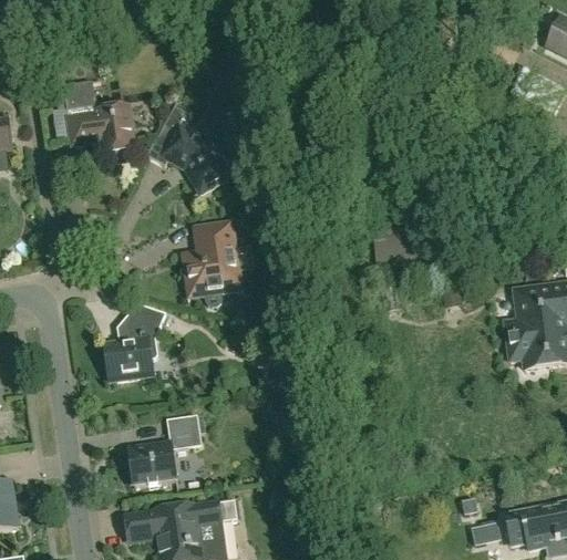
[(566,23),(558,20),(547,43),(566,53),(566,23)]
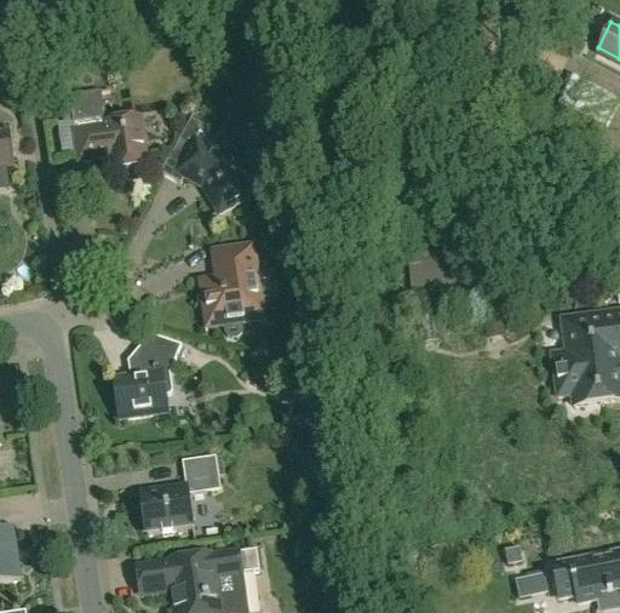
[(557,102),(579,113),(595,82),(573,72),(557,102)]
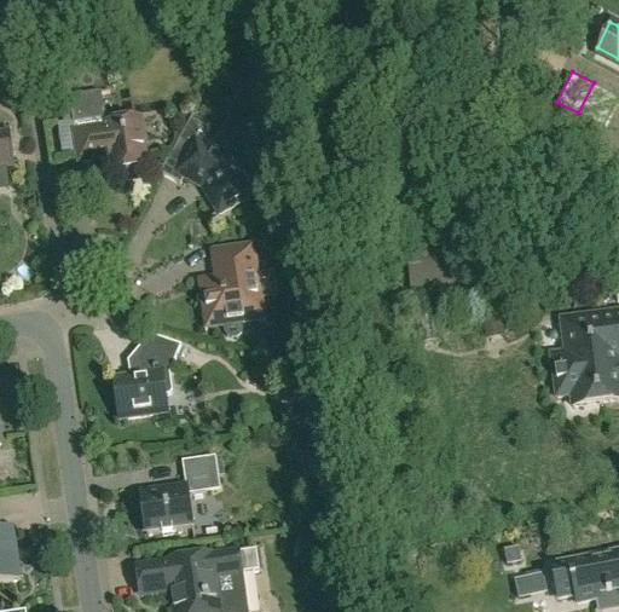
[(79,159),(94,156),(110,154),(111,168),(148,163),(142,114),(105,120),(105,114),(104,104),(102,87),(69,92),(79,159)]
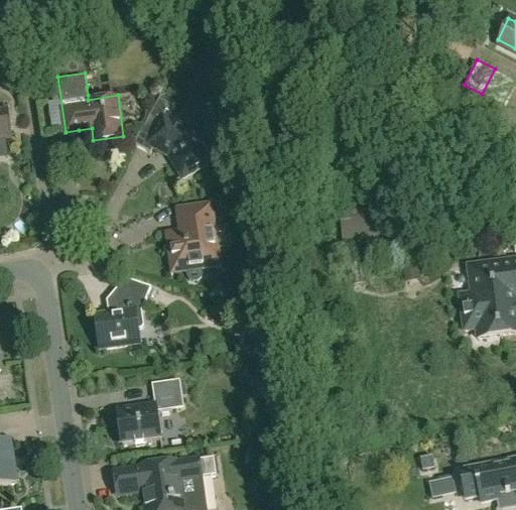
[(160,92),(150,111),(134,139),(150,148),(153,143),(168,151),(182,174),(211,157),(192,127),(167,113),(175,100),(160,92)]
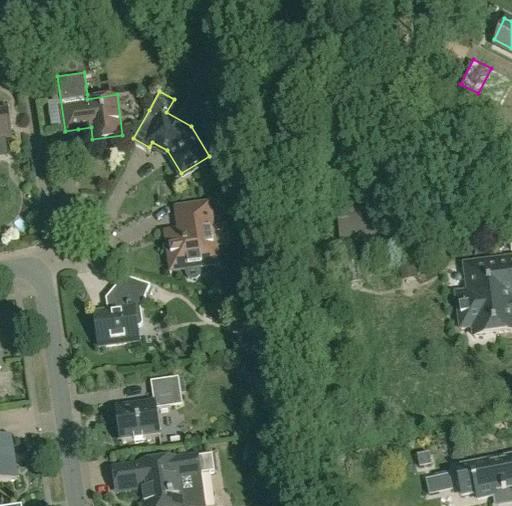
[(0,134),(6,134),(6,133),(12,132),(8,104),(5,104),(5,106),(0,106),(0,134)]
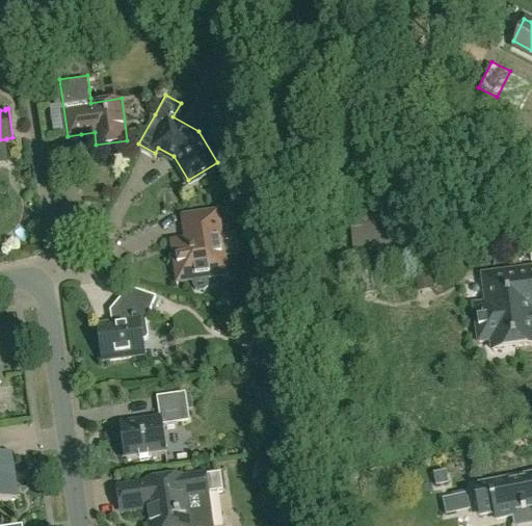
[(180,270),(191,268),(193,280),(195,283),(198,286),(204,285),(206,282),(208,278),(207,272),(225,269),(216,207),(191,211),(194,235),(173,238),(176,259),(178,258),(180,270)]
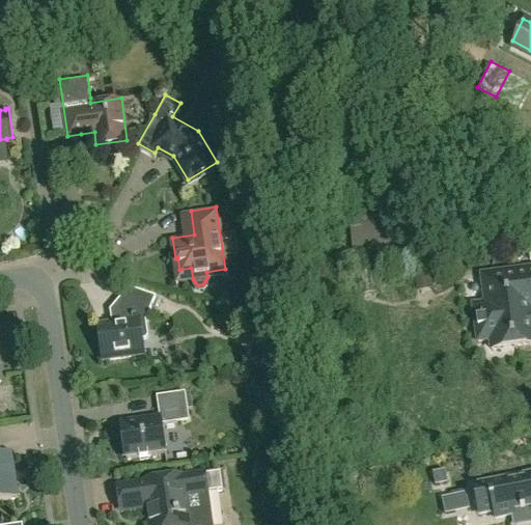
[(491,336),(492,346),(530,339),(530,297),(530,291),(530,289),(530,264),(481,271),(485,300),(473,301),(478,337),(491,336)]
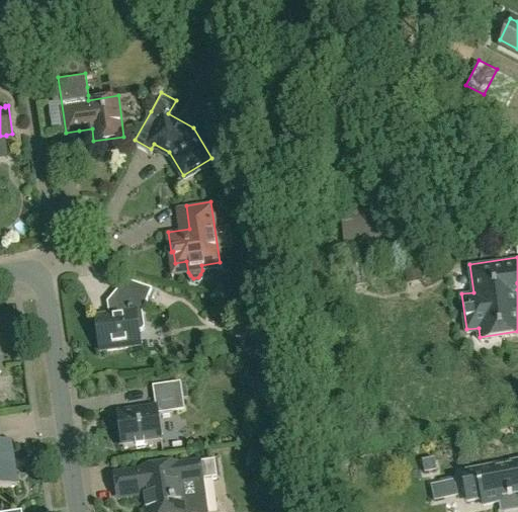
[(144,308),(152,284),(124,275),(112,311),(95,314),(100,346),(140,340),(138,327),(142,326),(145,323),(144,308)]
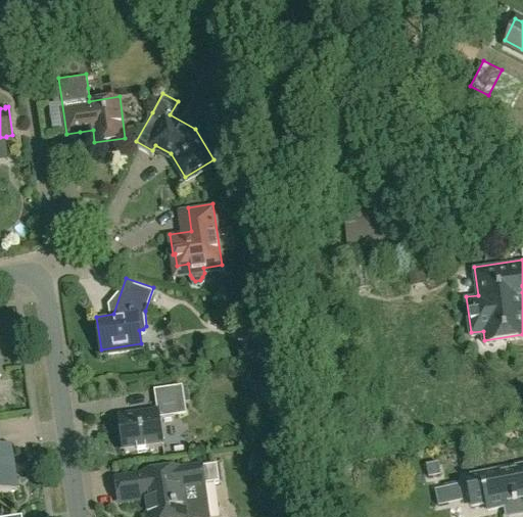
[(186,409),(184,397),(188,397),(186,381),(182,382),(182,380),(152,384),(155,405),(117,411),(123,448),(161,441),(157,413),(186,409)]
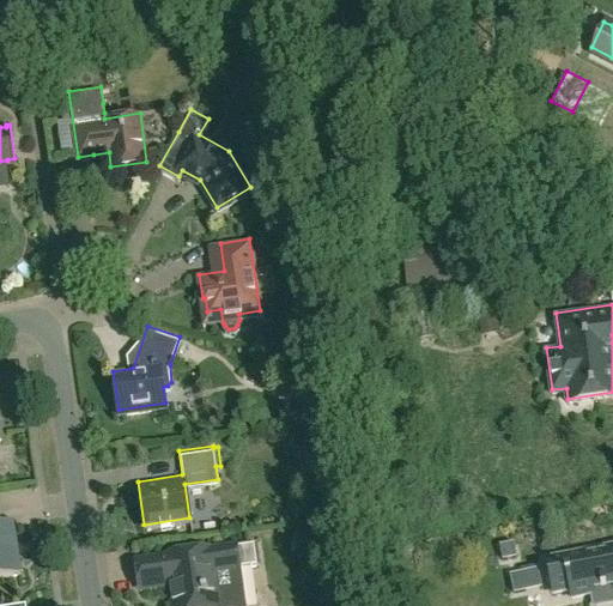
[(0,571),(20,569),(12,515),(0,516),(0,571)]
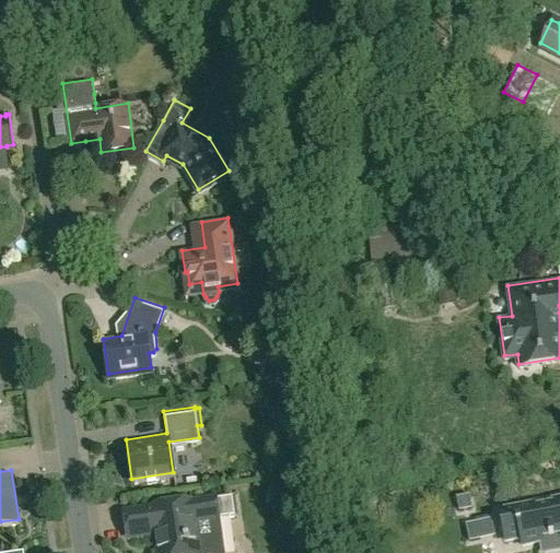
[(123,507),(124,520),(127,537),(154,533),(156,552),(208,552),(223,551),(218,513),(235,510),(233,492),(190,497),(190,496),(150,503),(123,507)]
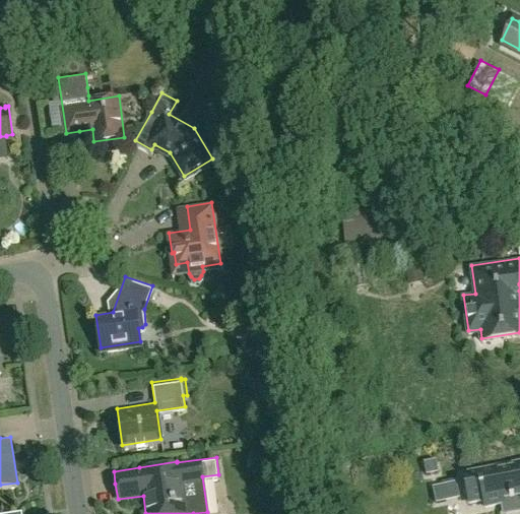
[(484,504),(501,501),(505,500),(504,496),(510,495),(510,497),(514,496),(514,494),(519,493),(519,494),(519,459),(514,461),(514,465),(499,469),(498,464),(463,471),(469,500),(483,497),(484,504)]
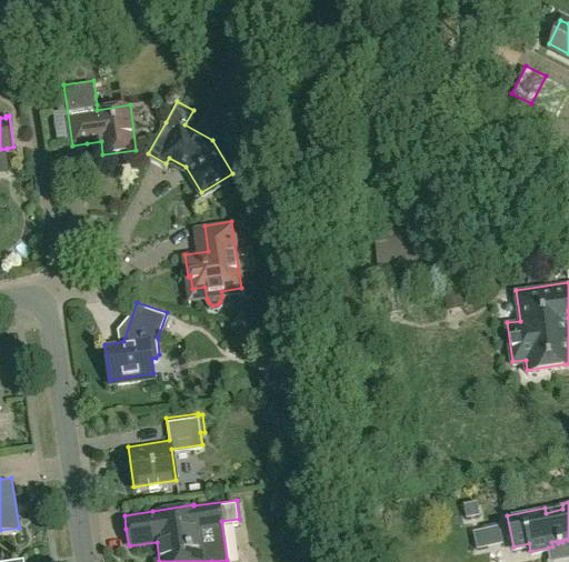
[(485,527),(473,529),(477,545),(488,543),(485,527)]
